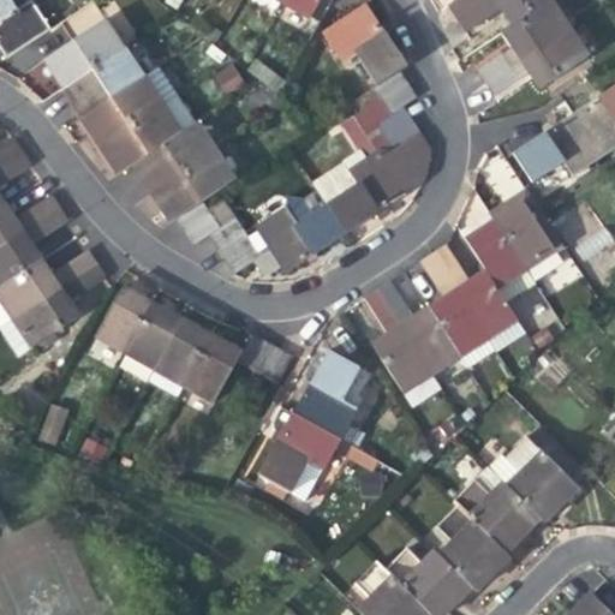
[(31,0),(17,10),(0,19),(0,46),(9,59),(52,31),(47,24),(31,0)]
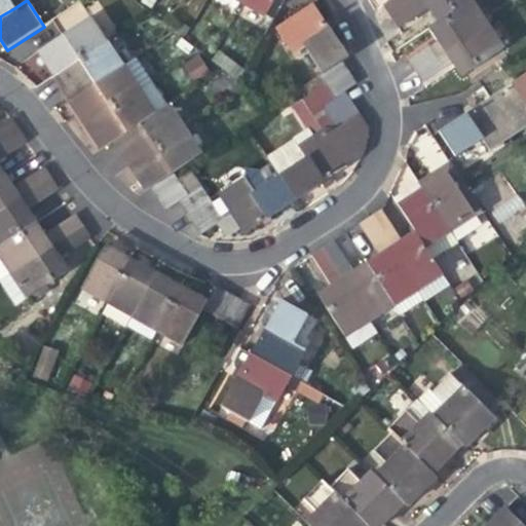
[(0,0),(0,16),(14,8),(9,0),(0,0)]
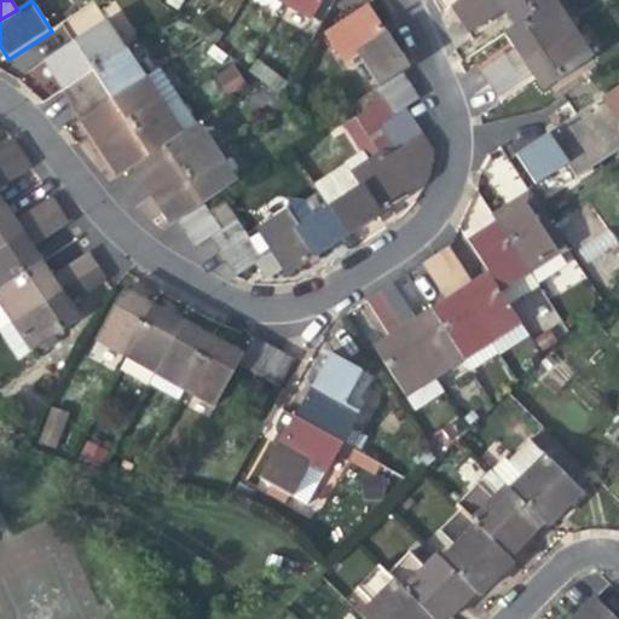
[(320,3),(316,0),(282,0),(281,4),(311,19),(320,3)]
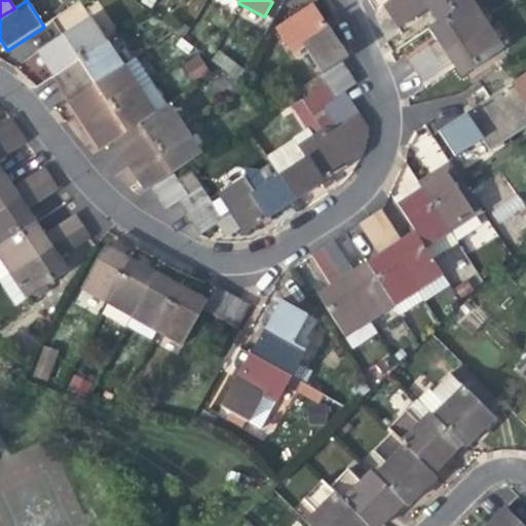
[(391,14),(414,0),(389,0),(384,4),(391,14)]
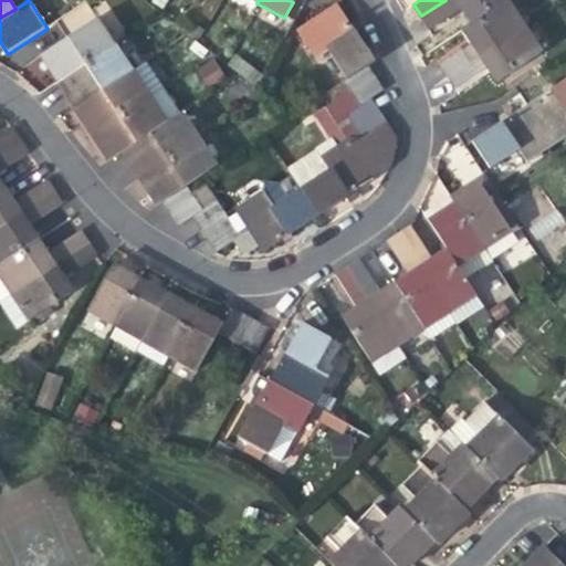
[(463,7),(459,0),(446,0),(421,16),(430,29),(463,7)]
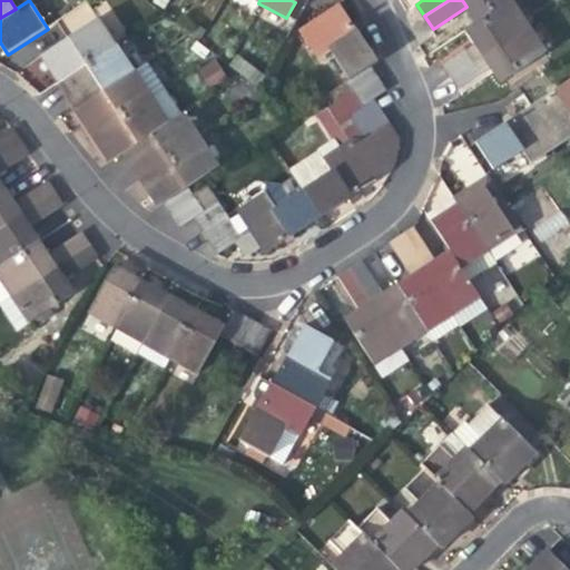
[(462,0),(467,7),(471,13),(477,22),(510,0),(462,0)]
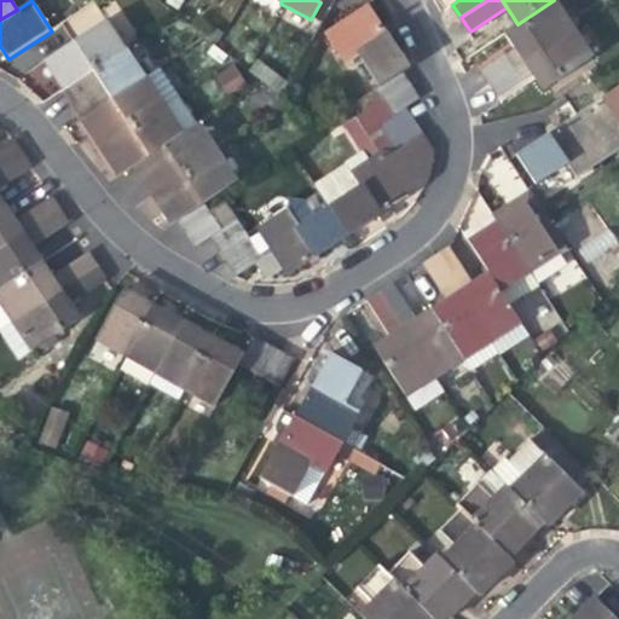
[(519,47),(526,59),(576,27),(557,0),(554,0),(518,24),(508,32),(513,40),(519,47)]
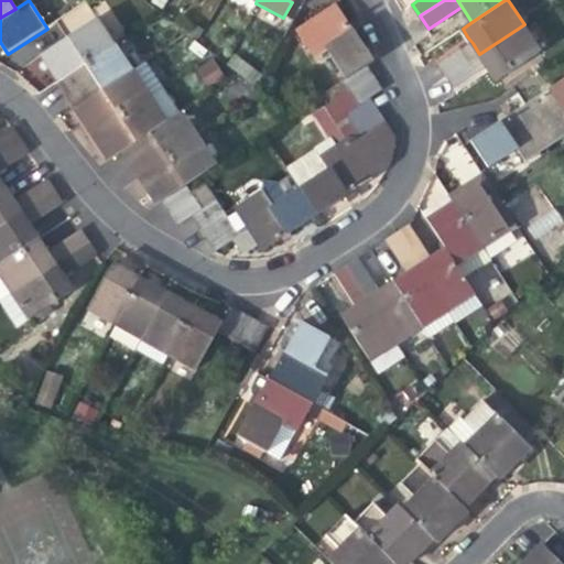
[(84,4),(72,12),(56,22),(68,40),(42,57),(52,72),(60,83),(116,45),(87,2),(84,4)]
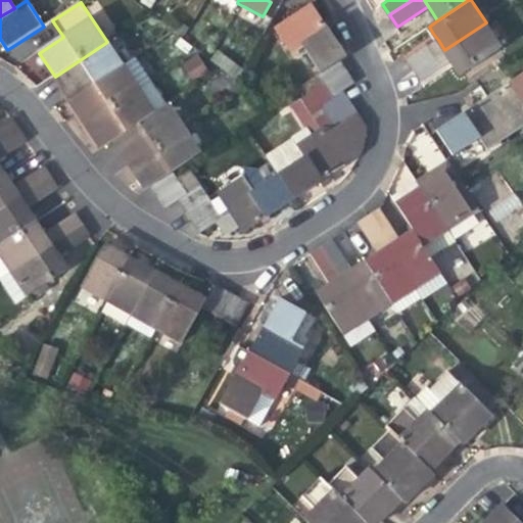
[(300,45),(327,29),(319,16),(311,4),(273,29),(289,53),(300,45)]
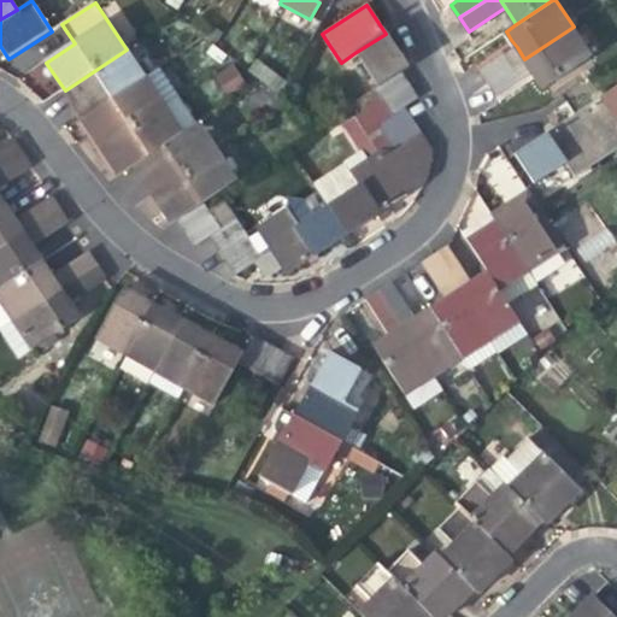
[(74,6),(47,24),(52,31),(62,24),(78,13),(74,6)]
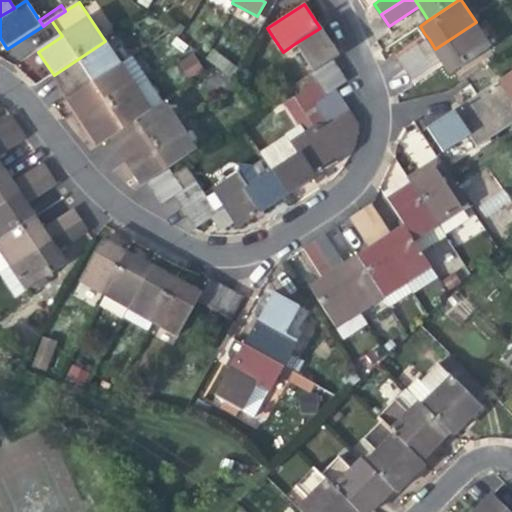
[(476,22),(435,49),(443,60),(447,66),(451,73),(492,46),(476,22)]
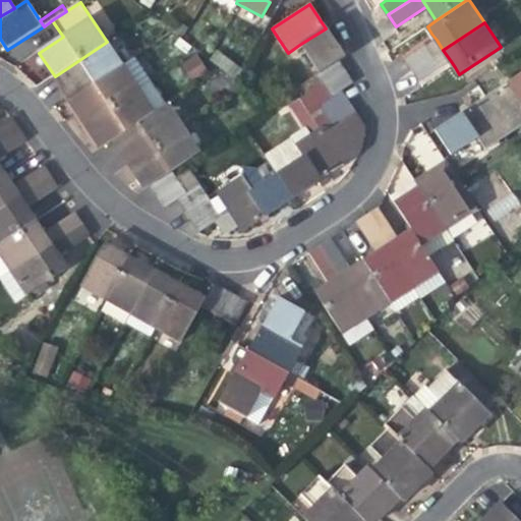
[(326,29),(299,45),(317,73),(337,60),(344,56),(326,29)]
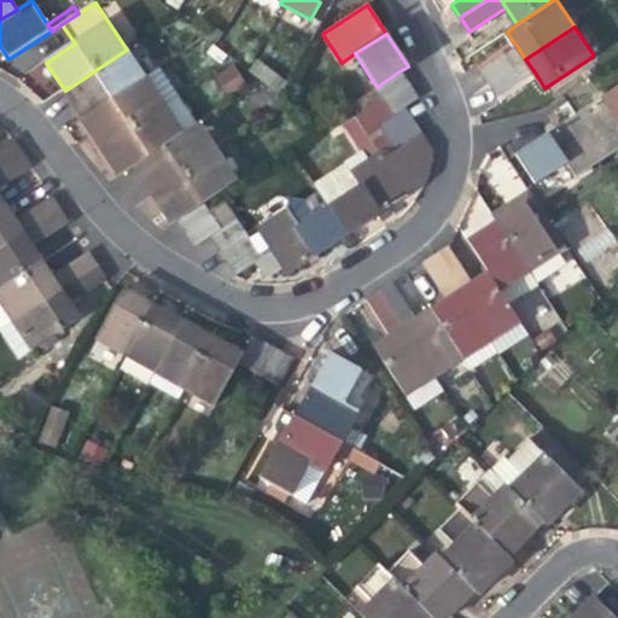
[(490,82),(525,59),(518,47),(483,70),(490,82)]
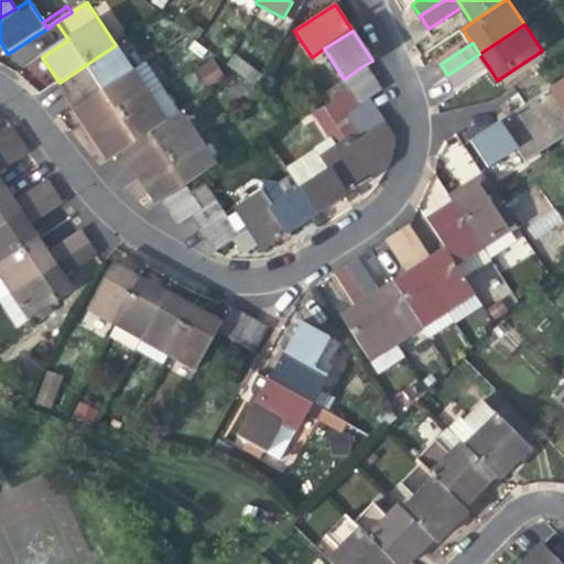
[(132,69),(116,45),(60,83),(68,96),(75,107),(132,69)]
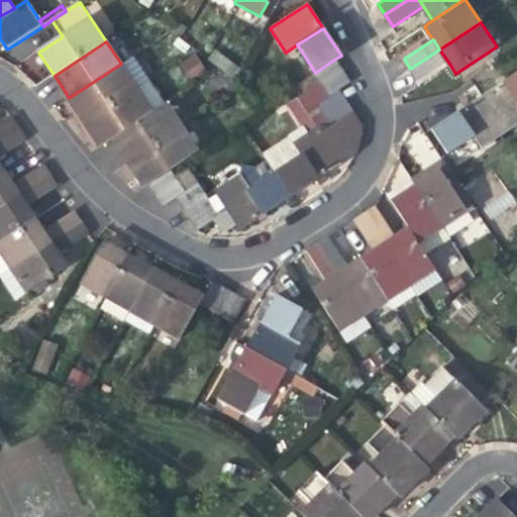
[(447,61),(439,49),(410,69),(418,80),(447,61)]
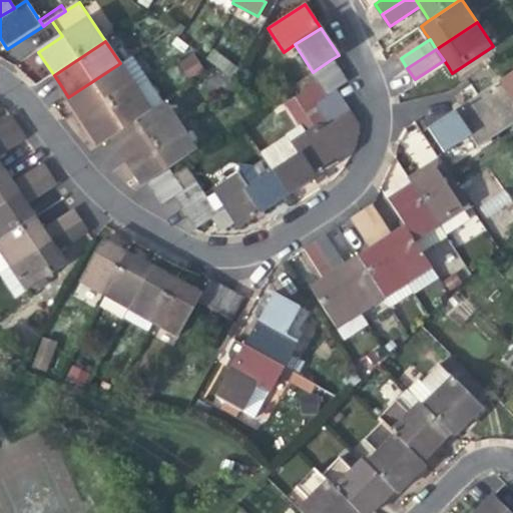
[(207,60),(233,80),(240,70),(214,51),(207,60)]
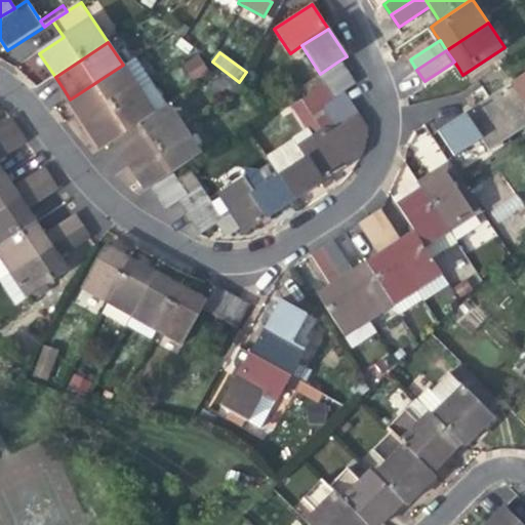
[(198,53),(182,64),(192,80),(208,70),(198,53)]
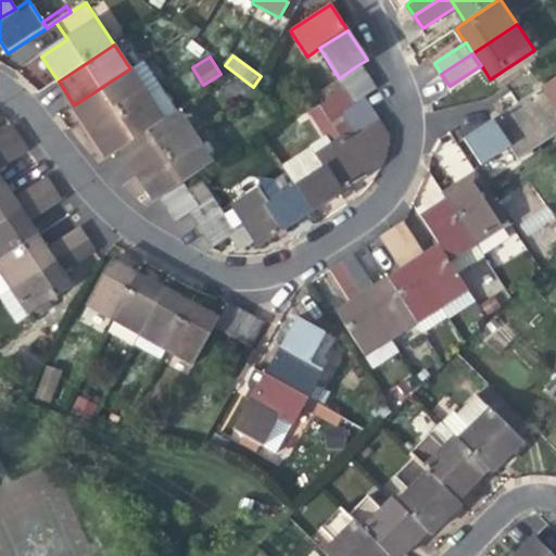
[(144,59),(130,68),(74,105),(83,118),(91,131),(148,95),(162,85),(144,59)]
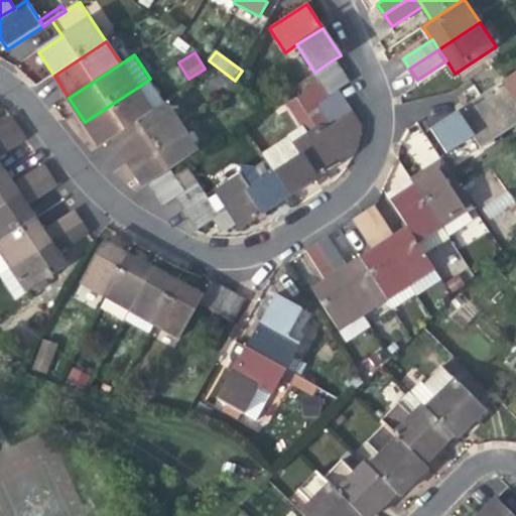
[(343,73),(334,59),(314,73),(311,75),(312,77),(315,82),(319,88),(343,73)]
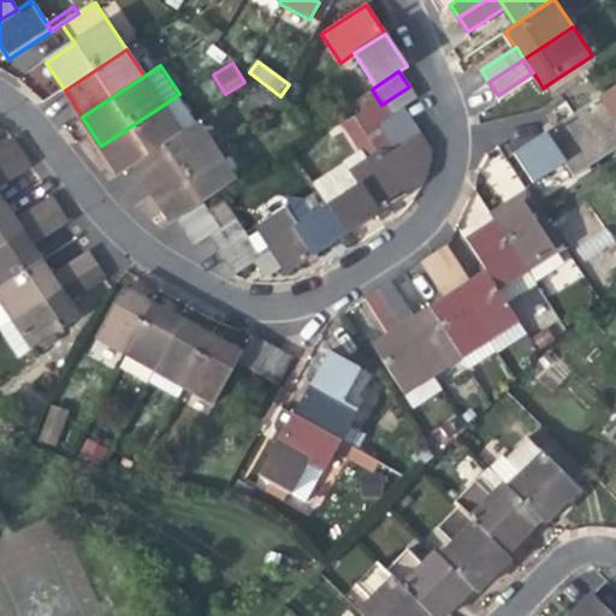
[(416,99),(409,87),(381,105),(390,117),(402,108),(416,99)]
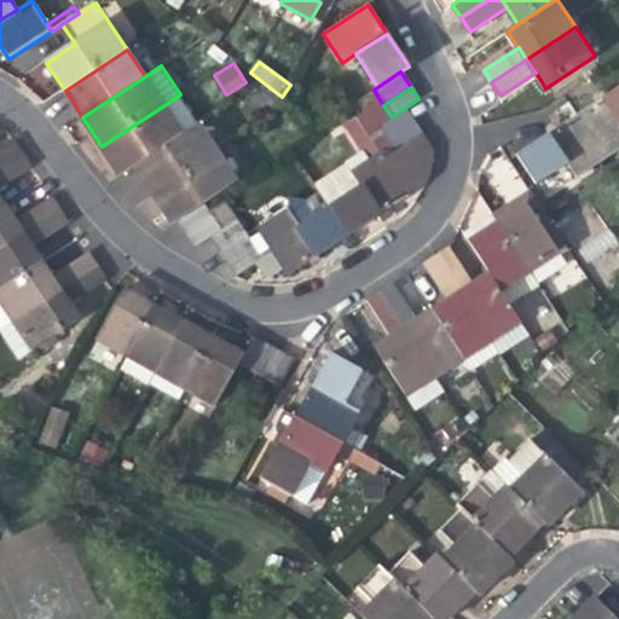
[(618,88),(607,97),(618,115),(618,88)]
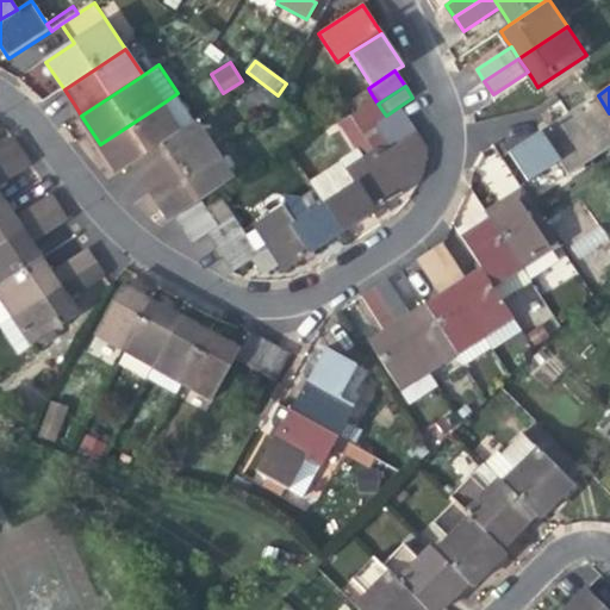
[(356,107),(373,97),(369,91),(353,103),(356,107)]
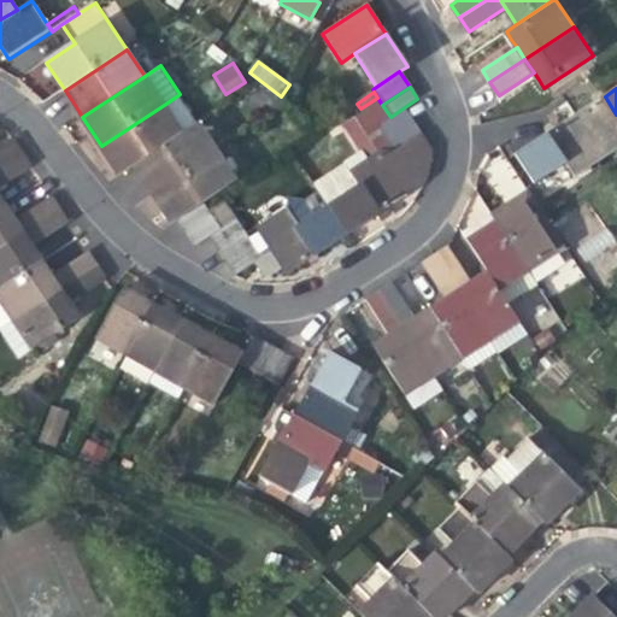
[(616,115),(605,97),(592,105),(576,116),(604,159),(616,150),(616,115)]
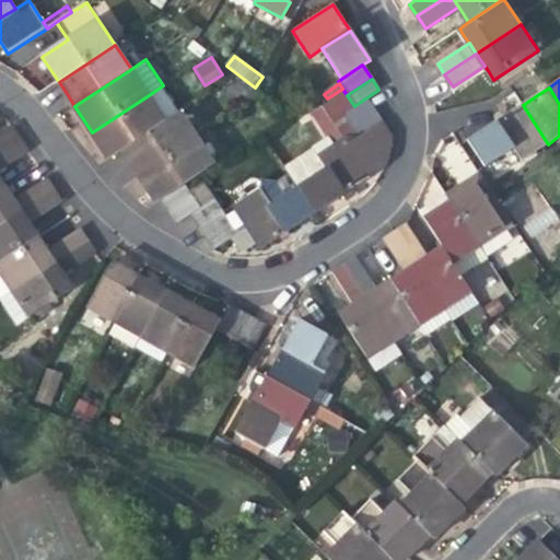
[(166,121),(149,95),(92,132),(100,144),(109,159),(124,149),(166,121)]
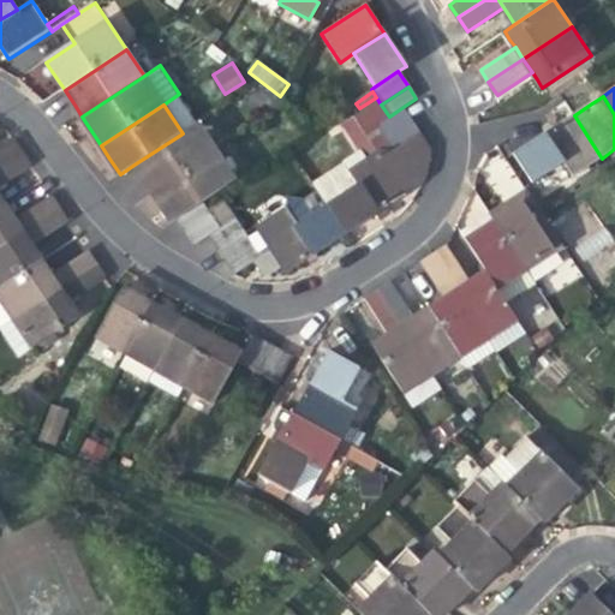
[(380,139),(359,108),(338,123),(358,153),(380,139)]
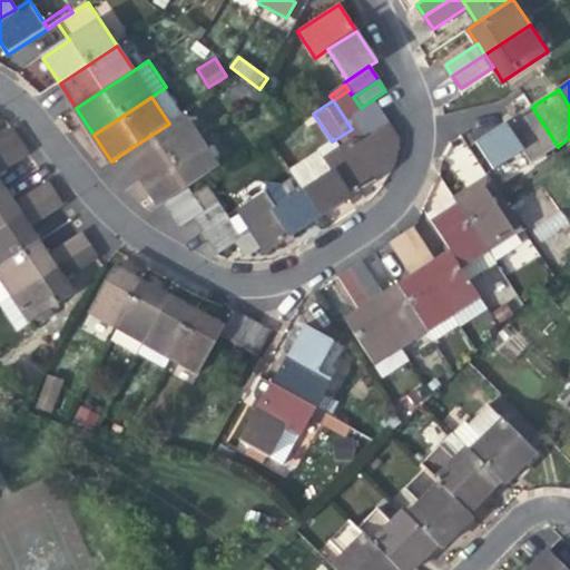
[(380,111),(372,100),(361,108),(350,115),(357,126),(380,111)]
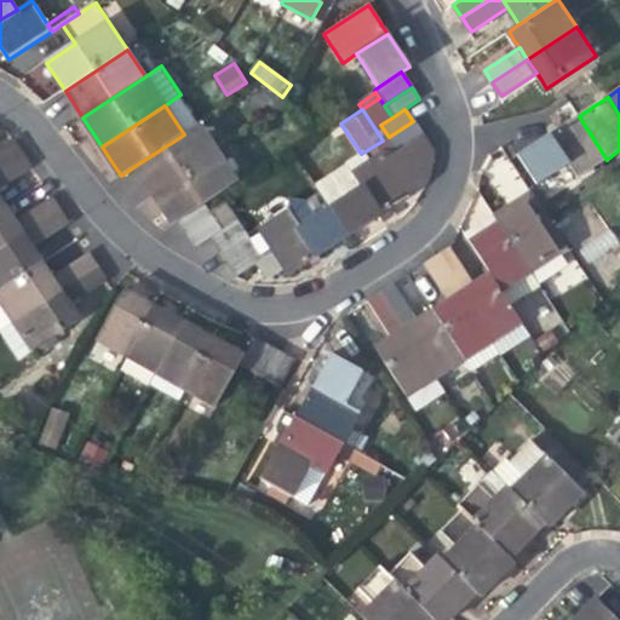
[(563,126),(550,135),(570,165),(579,178),(607,160),(579,116),(563,126)]
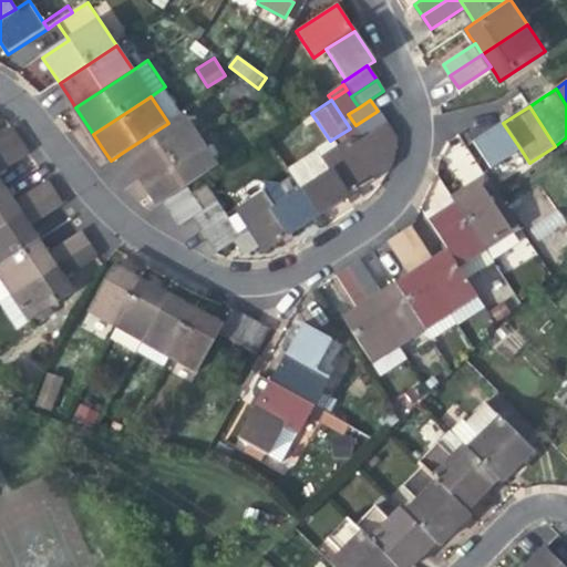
[(385,124),(378,111),(356,125),(363,137),(385,124)]
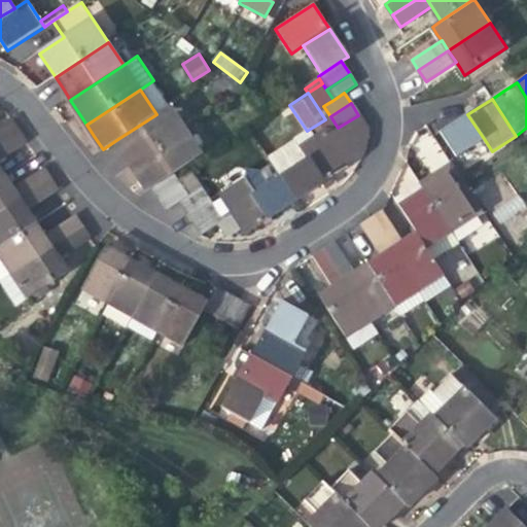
[(125,153),(132,164),(185,129),(170,105),(156,114),(116,140),(125,153)]
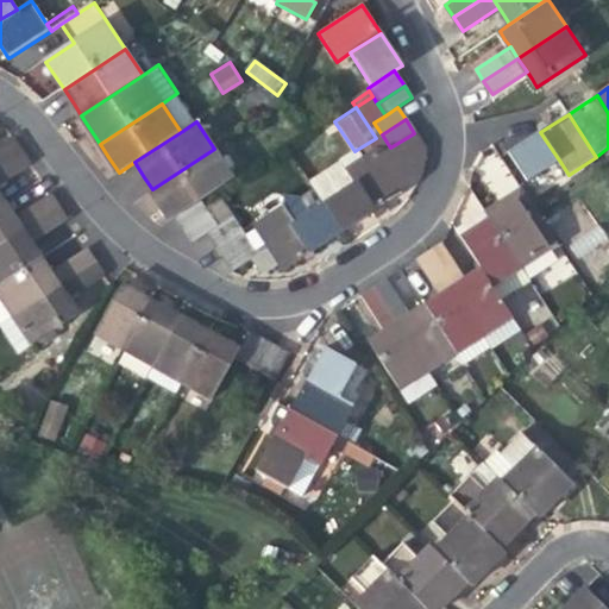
[(529,182),(560,162),(540,132),(509,152),(529,182)]
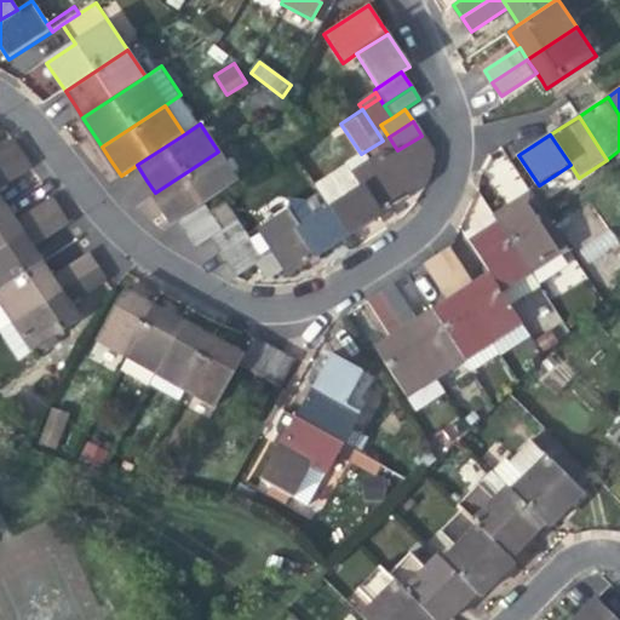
[(431,149),(422,136),(397,150),(407,165),(431,149)]
